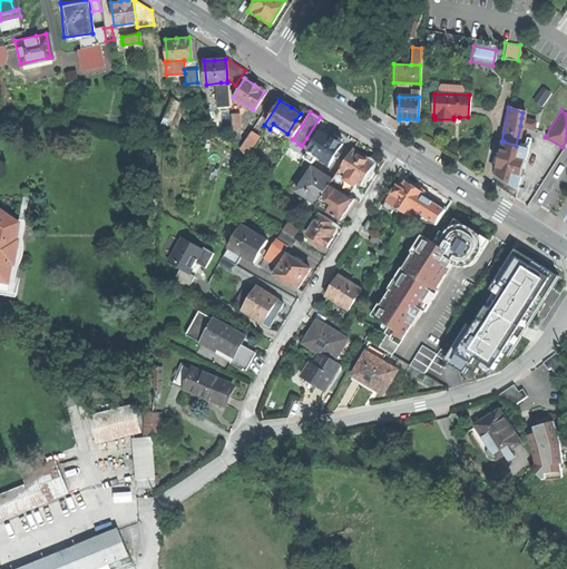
[(231,114),(232,130),(240,130),(238,114),(231,114)]
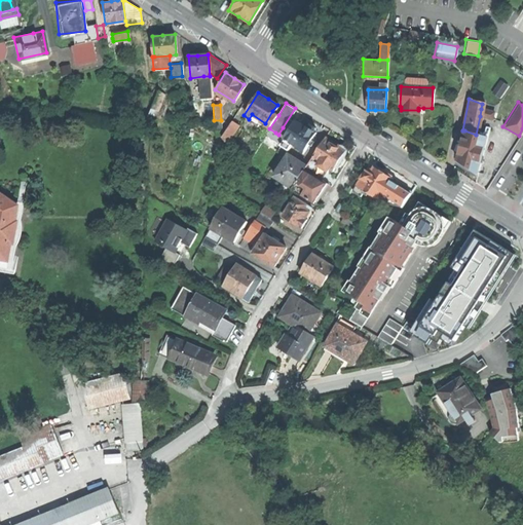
[(492,111),(481,109),(480,116),(491,118),(492,111)]
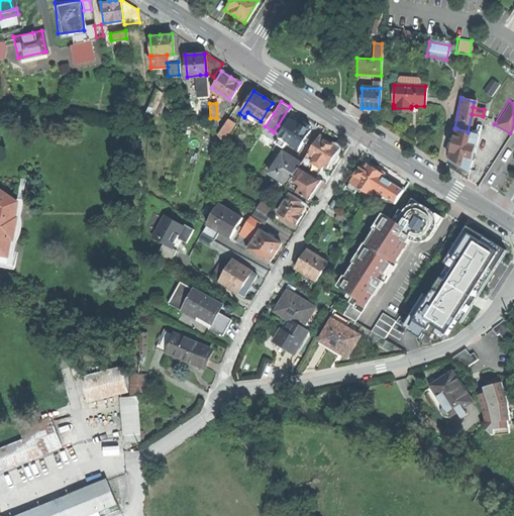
[(274,113),(268,109),(261,121),(260,123),(265,126),(274,113)]
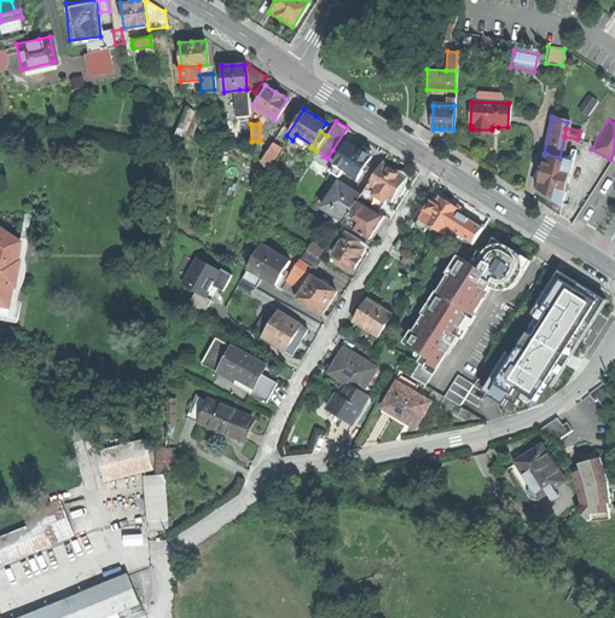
[(348,140),(338,155),(334,162),(329,171),(337,175),(342,168),(354,174),(352,178),(354,180),(370,155),(370,149),(364,145),(359,148),(354,144),(348,140)]
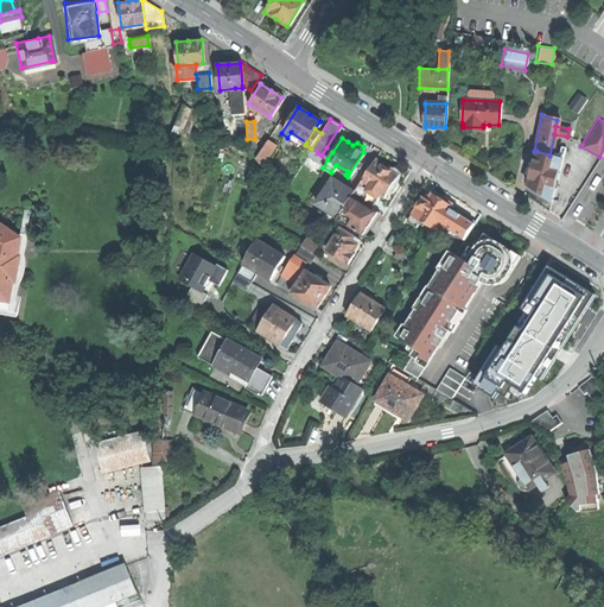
[(255,158),(262,163),(274,144),(267,139),(255,158)]
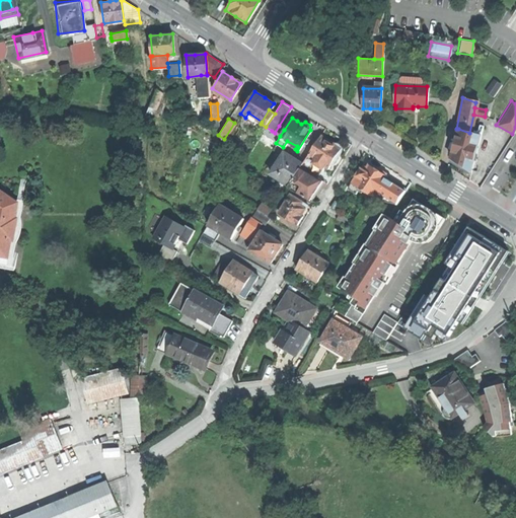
[(284,130),(279,126),(275,133),(280,136),(284,130)]
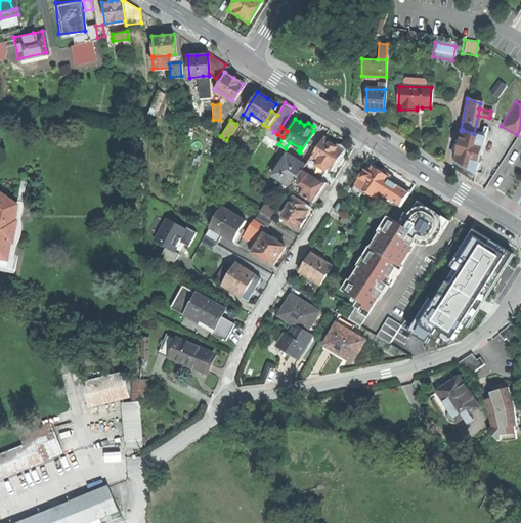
[(474,134),(463,130),(454,161),(473,171),(475,173),(483,136),(474,134)]
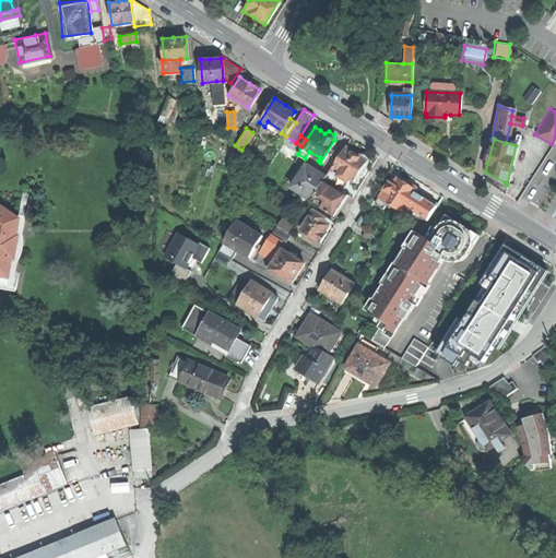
[(288,149),(297,154),(302,146),(296,143),(293,141),(288,149)]
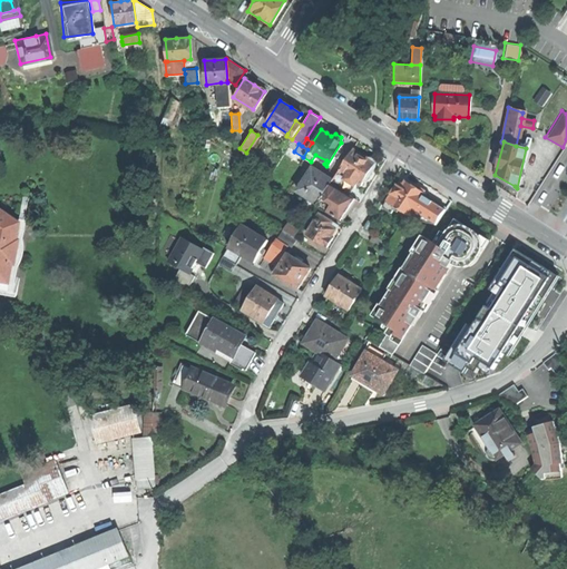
[(351,148),(336,170),(343,175),(342,178),(353,185),(355,182),(360,184),(369,168),(371,168),(373,165),(373,159),(369,157),(367,158),(360,154),(351,148)]
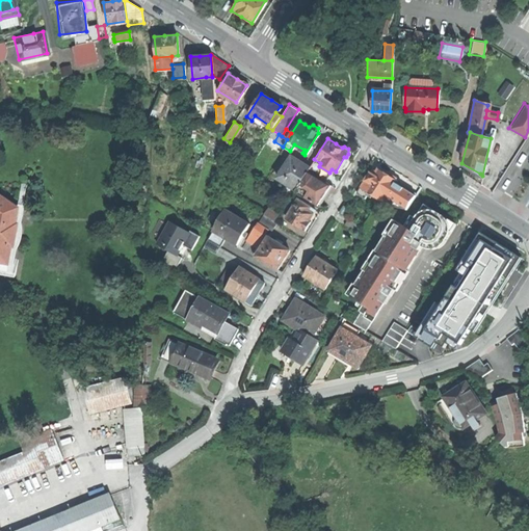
[(276,178),(296,189),(307,170),(309,167),(300,162),(290,156),(276,178)]
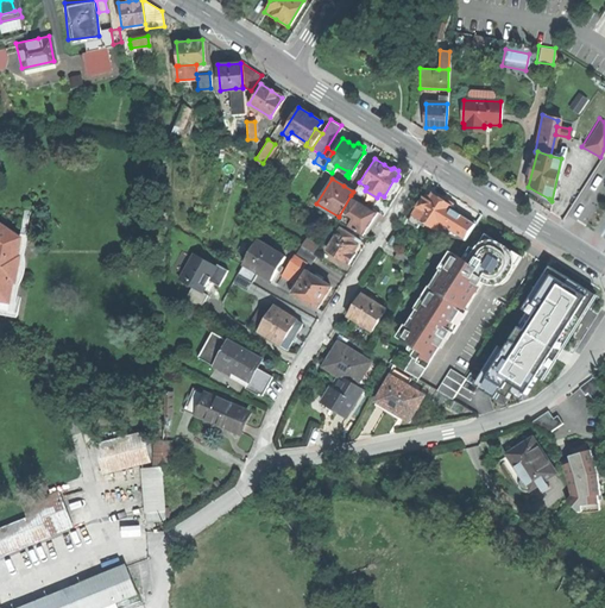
[(359,182),(353,192),(351,195),(371,208),(377,198),(365,190),(366,187),(359,182)]
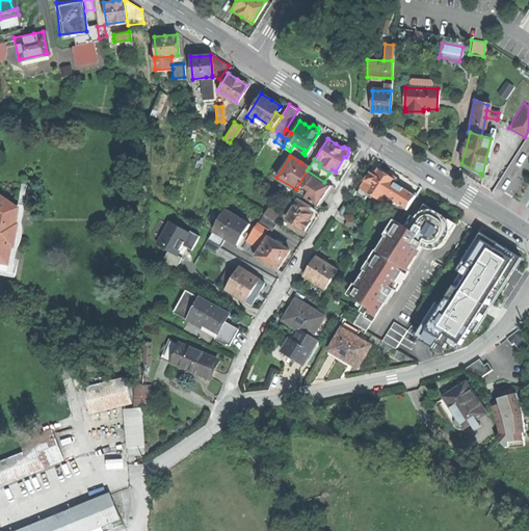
[(479,177),(480,174),(461,163),(460,165),(470,171),(479,177)]
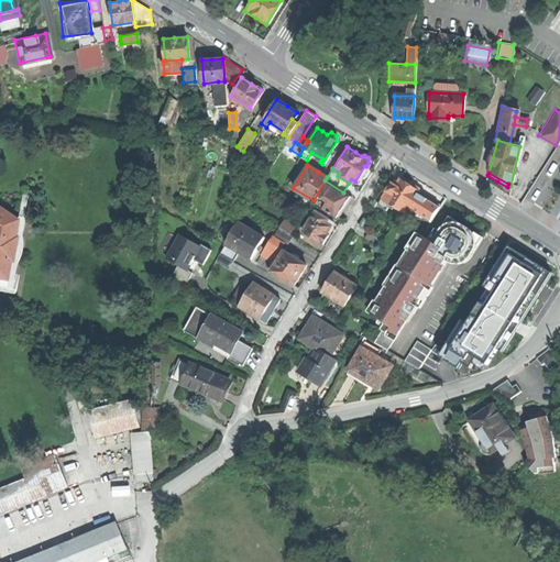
[(393,178),(377,204),(386,209),(390,204),(405,212),(414,199),(418,190),(417,189),(418,187),(412,184),(410,185),(405,182),(398,178),(397,182),(393,178)]
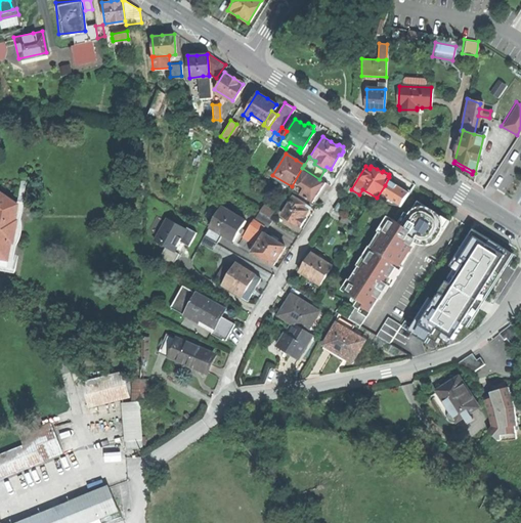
[(291,188),(312,201),(318,191),(323,181),(319,179),(302,168),(292,186),(291,188)]
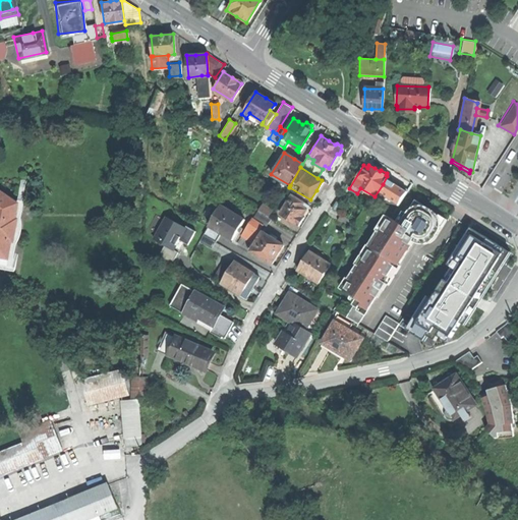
[(392,189),(383,184),(375,196),(384,203),(392,189)]
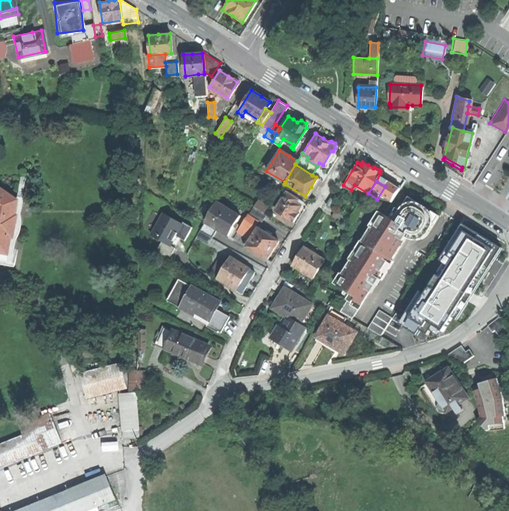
[(15,198),(0,188),(0,262),(4,263),(9,236),(10,236),(14,215),(12,214),(15,198)]
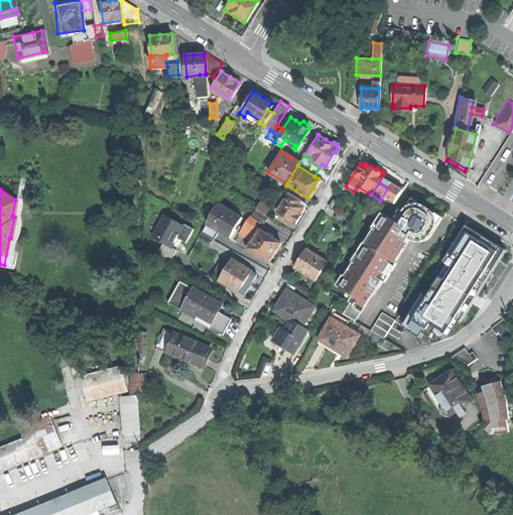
[(276,211),(294,222),(299,214),(297,213),(300,209),(303,203),(288,192),(276,211)]
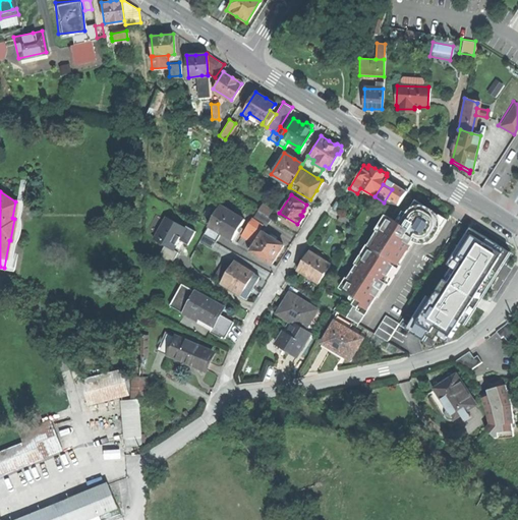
[(260,204),(256,209),(267,215),(270,210),(260,204)]
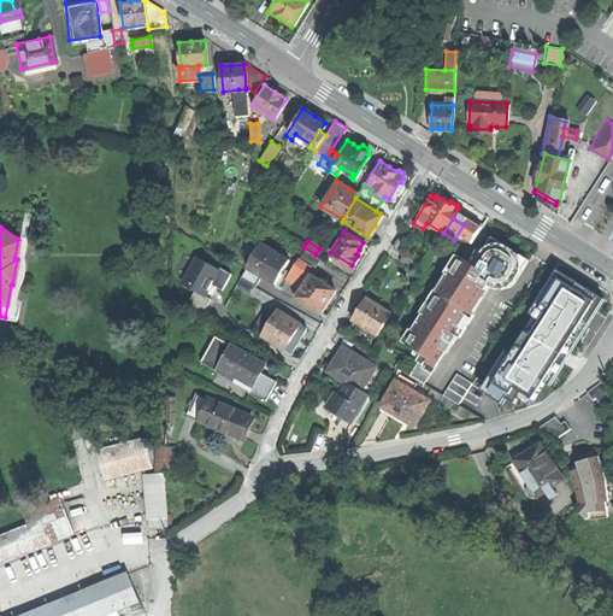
[(259,242),(246,268),(259,275),(265,279),(273,283),(277,277),(281,279),(286,269),(283,267),(288,258),(259,242)]
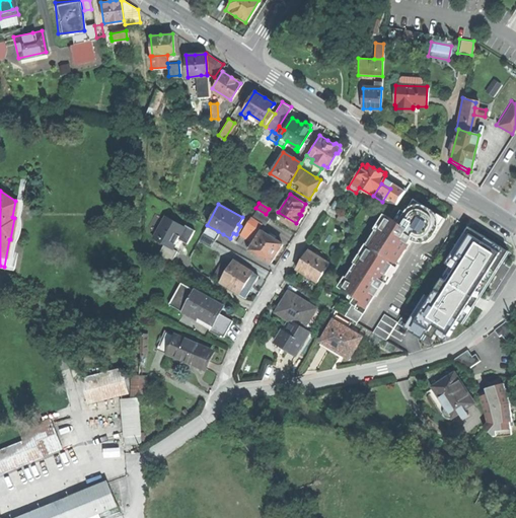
[(406,210),(397,223),(411,232),(425,241),(430,238),(432,237),(438,228),(437,218),(433,212),(422,205),(412,205),(406,210)]
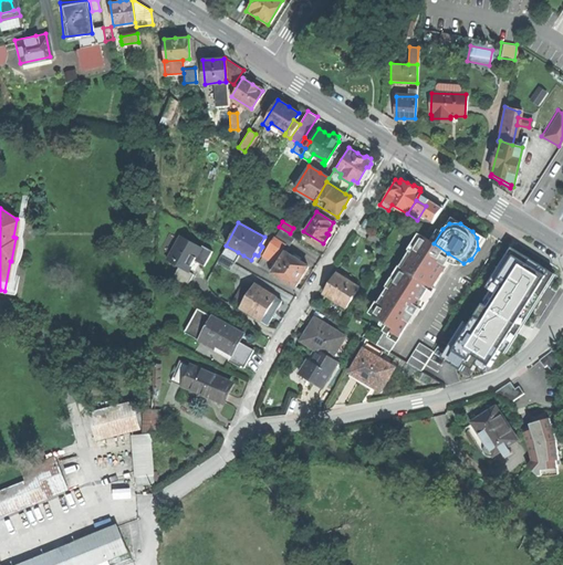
[(279,227),(271,239),(283,246),(284,247),(291,234),(290,233),(279,227)]
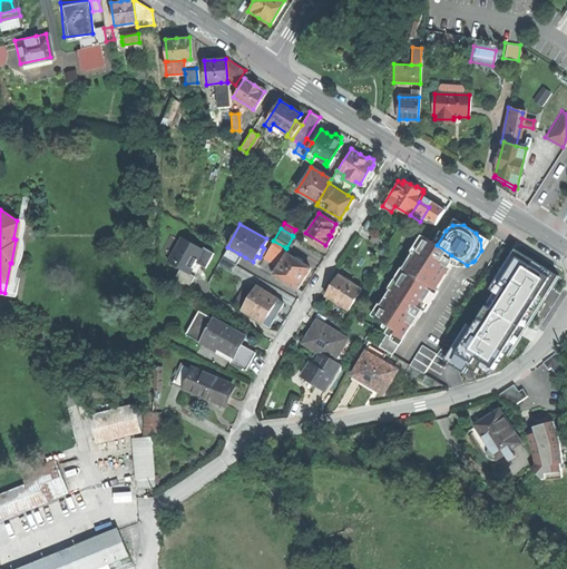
[(369,241),(381,248),(385,242),(372,234),(369,241)]
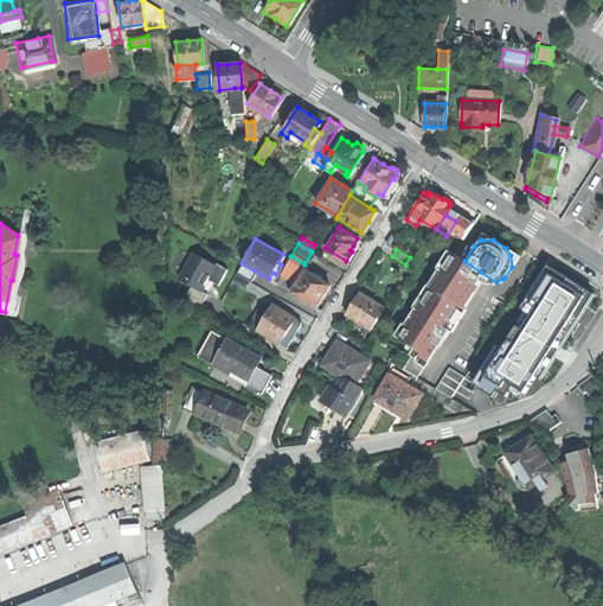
[(180,301),(196,310),(205,292),(200,289),(206,278),(217,284),(226,268),(215,261),(213,263),(192,252),(178,276),(190,284),(180,301)]
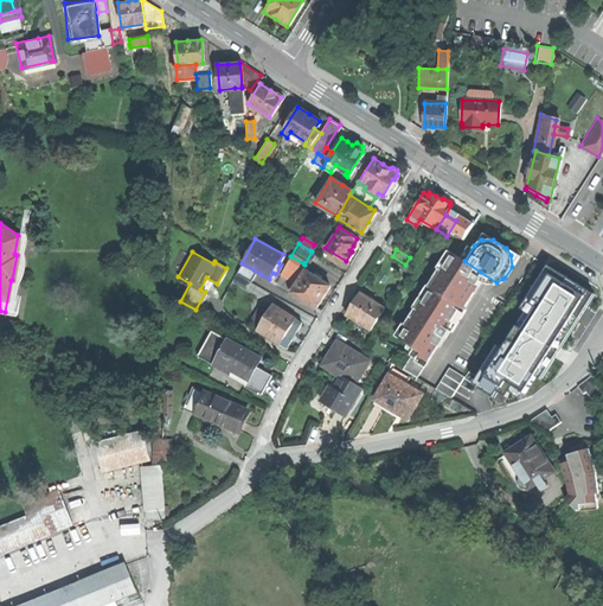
[(410,355),(424,363),(435,345),(440,337),(443,338),(448,330),(446,329),(459,306),(462,308),(473,291),(469,288),(473,282),(476,285),(479,281),(481,276),(478,274),(480,272),(464,261),(451,254),(441,270),(437,268),(427,286),(430,288),(417,311),(412,307),(402,325),(406,327),(398,339),(408,344),(405,348),(411,351),(410,355)]
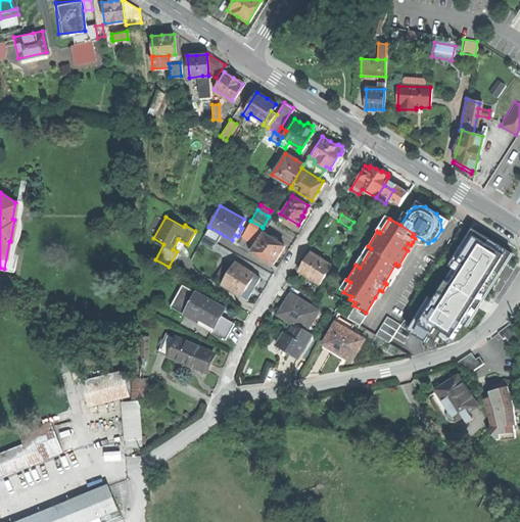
[(250,221),(241,235),(252,241),(262,227),(250,221)]
